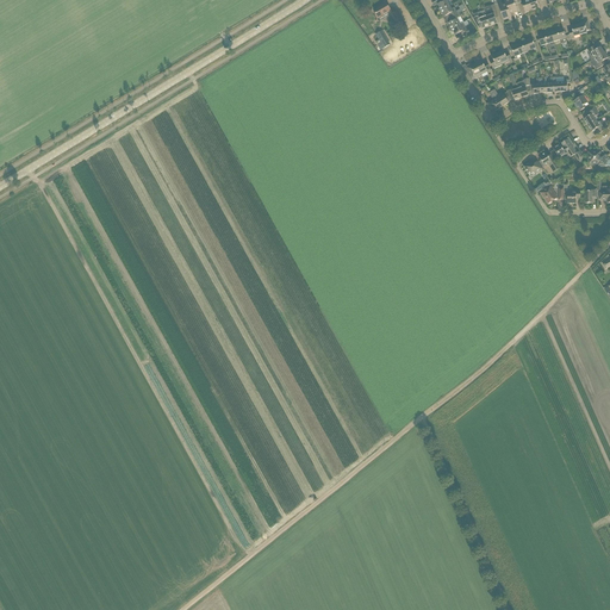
[(439,10),(440,12),(449,6),(447,0),(446,0),(439,0),(437,1),(440,4),(437,5),(440,8),(439,10)]
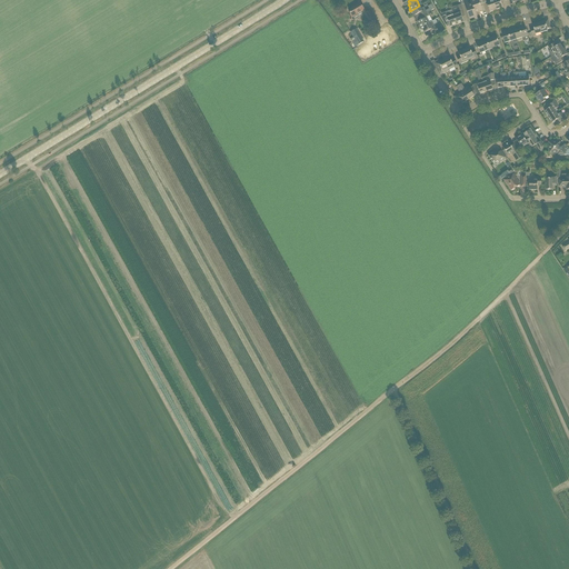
[(471,1),(472,5),(476,13),(482,11),(480,7),(483,6),(481,0),(475,0),(471,1)]
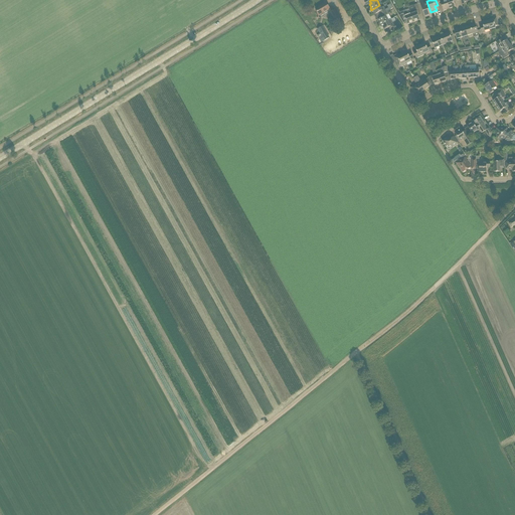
[(450,9),(447,0),(443,1),(442,0),(439,0),(442,6),(444,11),(450,9)]
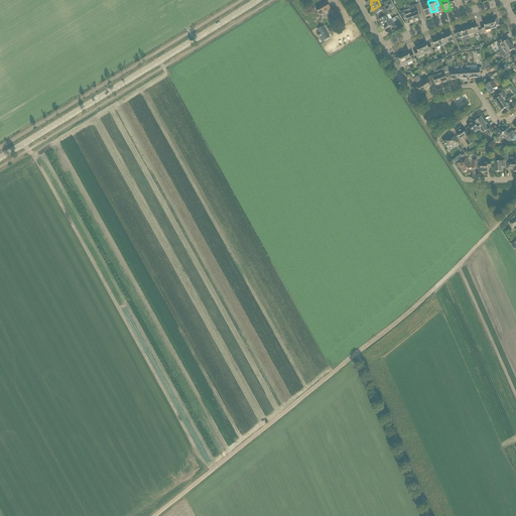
[(447,0),(450,9),(457,7),(454,0),(447,0)]
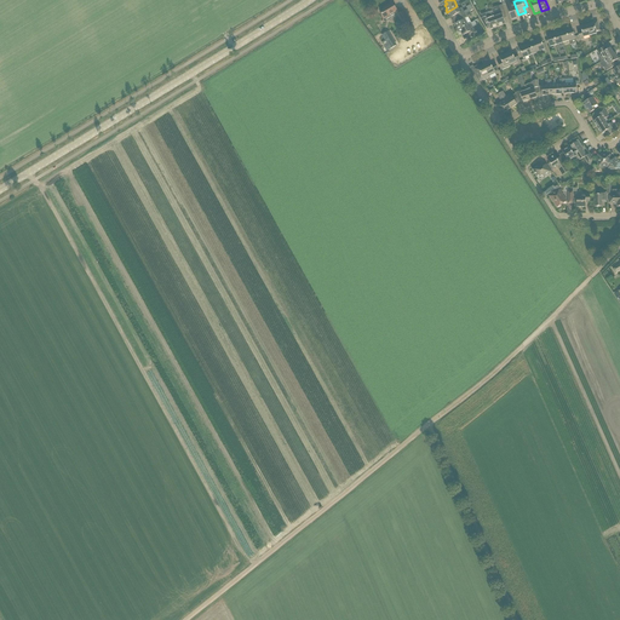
[(518,15),(515,5),(510,6),(509,1),(505,3),(510,16),(512,21),(520,18),(518,15)]
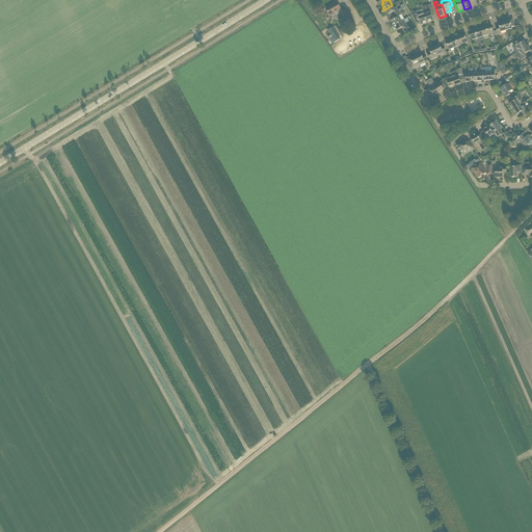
[(350,17),(346,9),(342,12),(341,10),(337,3),(330,6),(325,9),(328,14),(329,16),(338,11),(339,14),(341,12),(345,20),(350,17)]
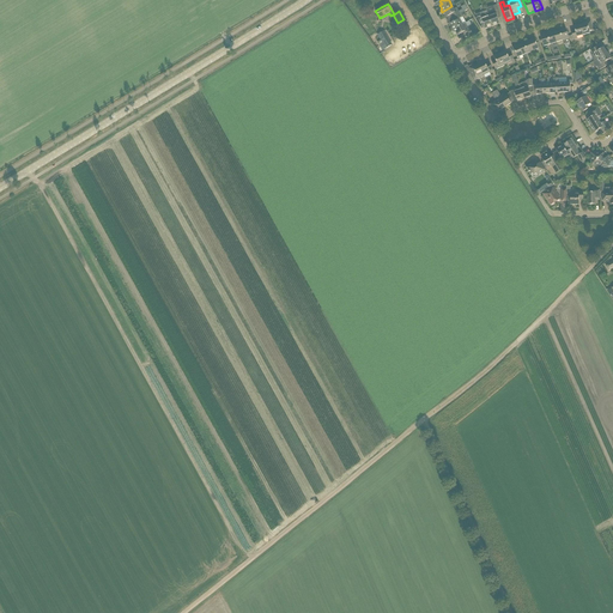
[(451,14),(453,18),(460,14),(456,8),(454,10),(451,6),(442,12),(443,14),(444,13),(447,17),(451,14)]
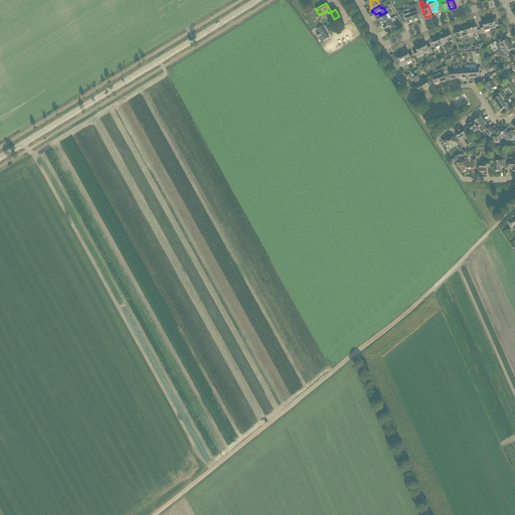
[(413,22),(410,14),(409,11),(406,12),(405,10),(400,12),(402,18),(404,17),(407,24),(413,22)]
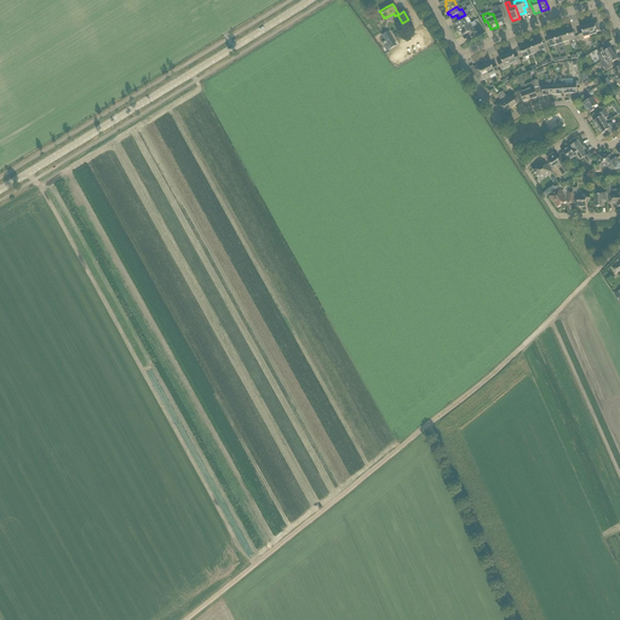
[(501,13),(494,17),(498,27),(505,24),(504,18),(501,13)]
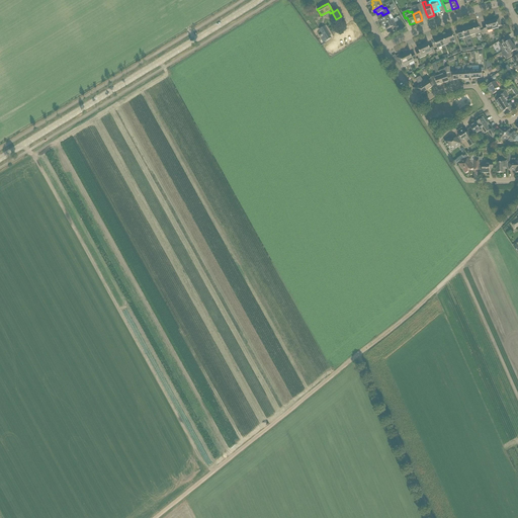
[(381,23),(382,25),(393,19),(393,20),(394,19),(391,14),(391,15),(389,12),(382,15),(384,17),(380,20),(382,23),(381,23)]
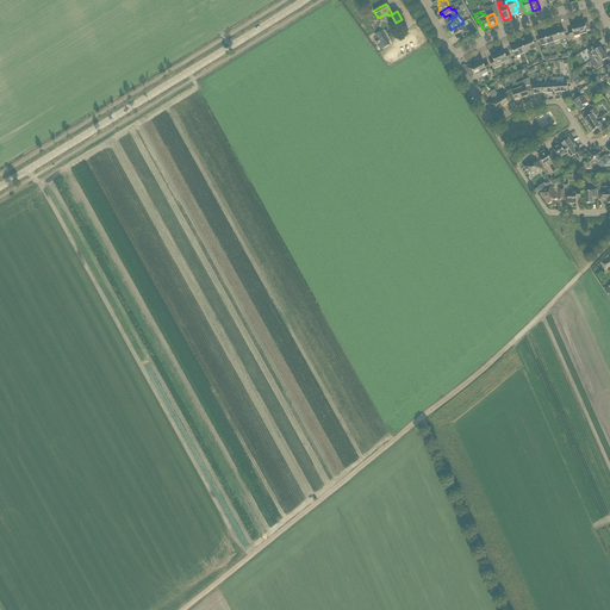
[(580,24),(578,25),(580,35),(587,33),(586,31),(590,30),(587,20),(580,23),(580,24)]
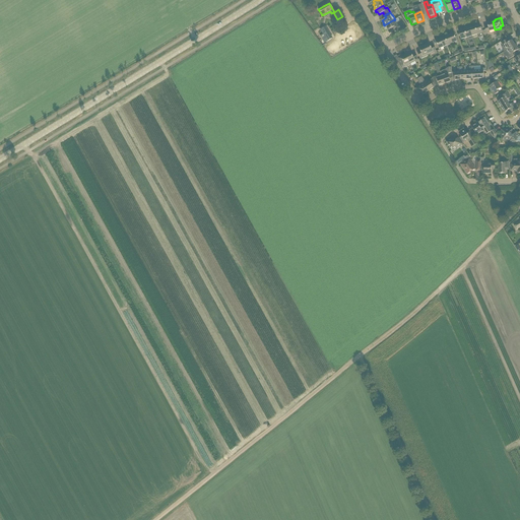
[(394,19),(384,25),(385,28),(386,27),(388,30),(390,33),(399,27),(394,20),(394,19)]
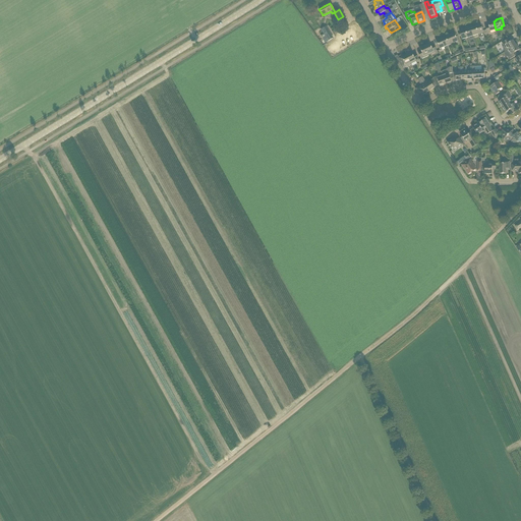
[(496,30),(494,21),(490,22),(490,20),(487,21),(488,25),(485,25),(486,34),(489,33),(489,32),(496,30)]
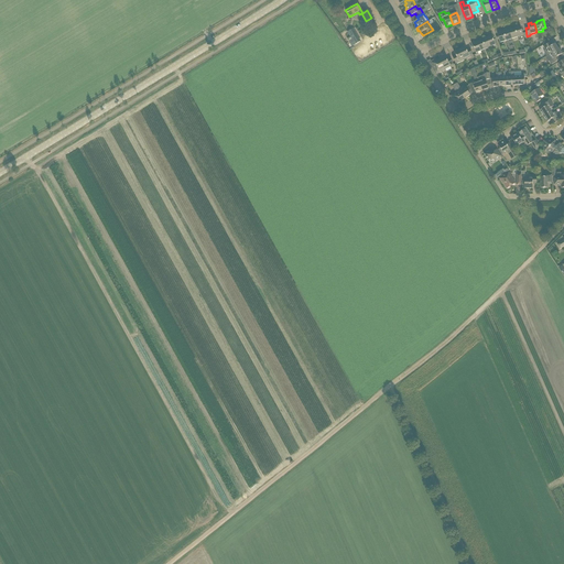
[(514,29),(518,38),(519,41),(524,40),(523,35),(520,25),(518,26),(518,28),(514,29)]
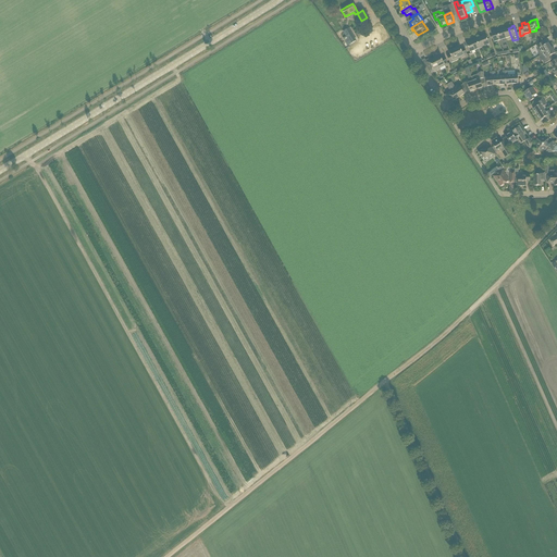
[(346,37),(343,39),(348,47),(357,41),(349,28),(343,33),(346,37)]
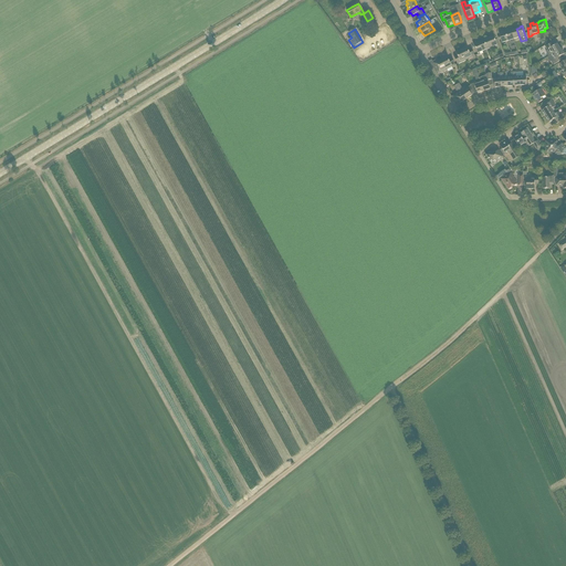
[(513,29),(511,29),(514,40),(520,38),(516,29),(513,30),(513,29)]
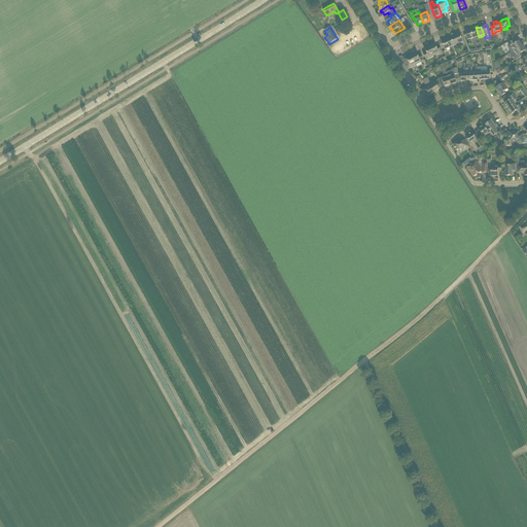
[(473,38),(470,30),(467,31),(467,30),(464,31),(467,40),(473,38)]
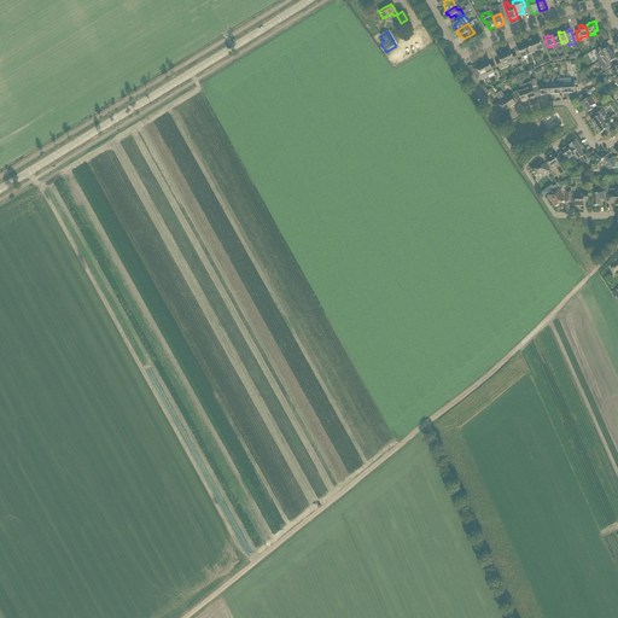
[(536,41),(534,42),(537,52),(541,51),(542,52),(543,51),(538,39),(535,40),(536,41)]
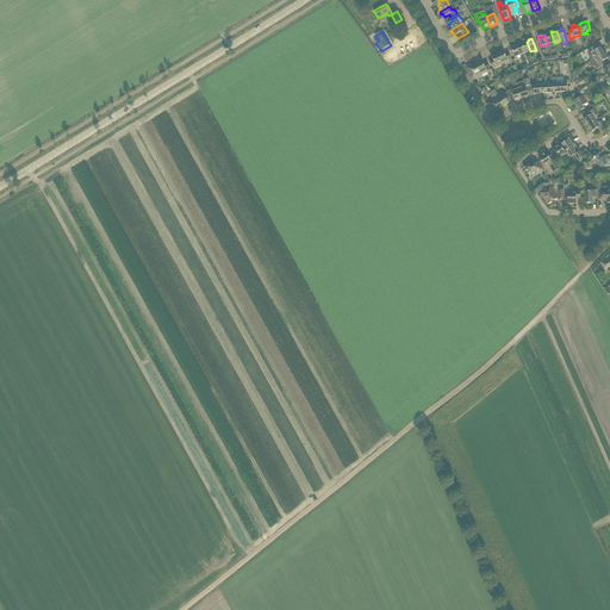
[(524,41),(521,42),(526,55),(528,54),(528,53),(530,51),(527,42),(524,42),(524,41)]
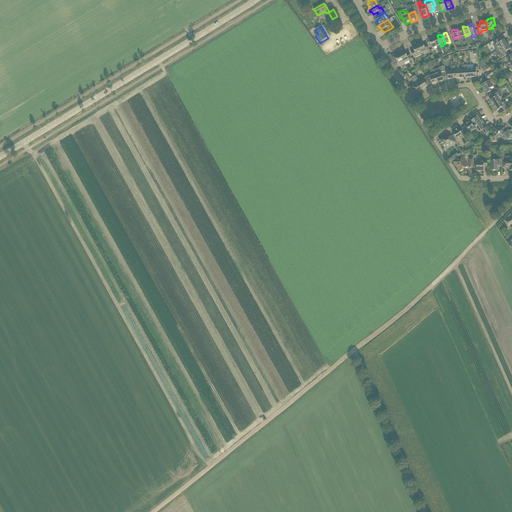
[(435,38),(433,38),(436,47),(439,46),(440,47),(441,46),(437,35),(434,37),(435,38)]
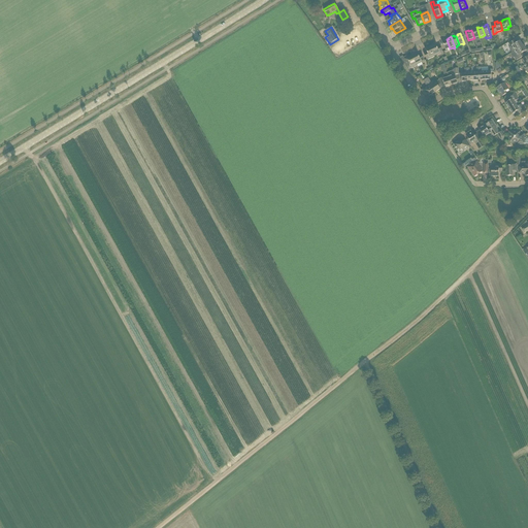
[(450,48),(447,39),(444,40),(444,39),(441,40),(446,52),(448,51),(448,50),(450,48)]
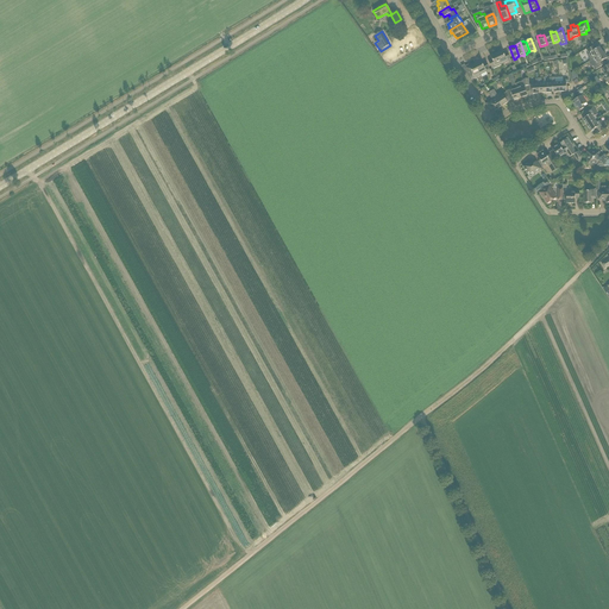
[(589,58),(590,61),(603,52),(602,50),(602,51),(600,48),(596,49),(595,45),(586,50),(589,54),(588,55),(588,56),(588,57),(589,58)]
